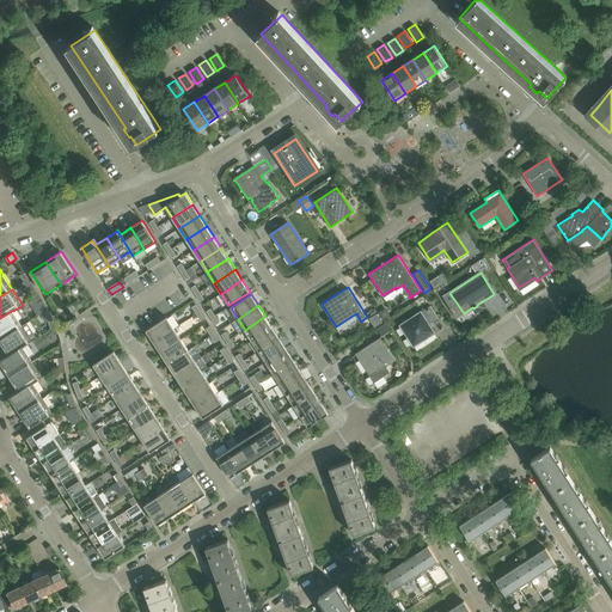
[(430,306),(401,325),(414,346),(434,334),(428,325),(438,318),(430,306)]
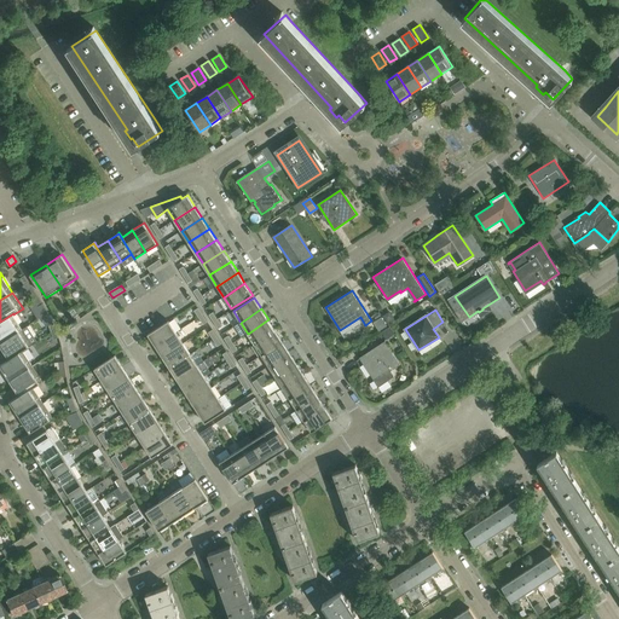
[(388,323),(395,319),(391,312),(385,316),(388,323)]
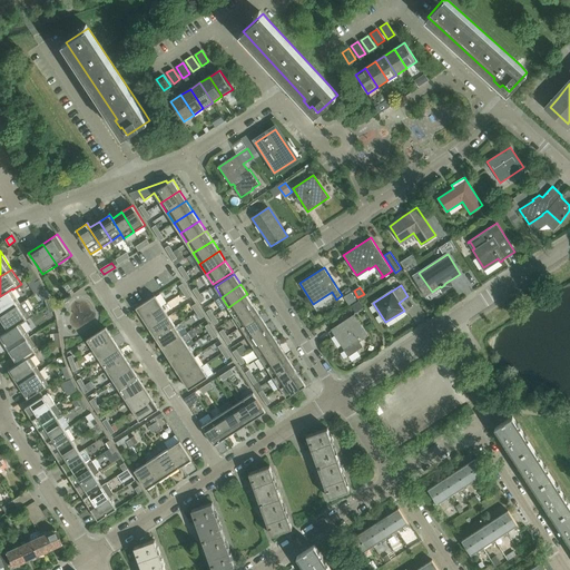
[(0,315),(21,303),(12,290),(12,288),(0,296),(0,315)]
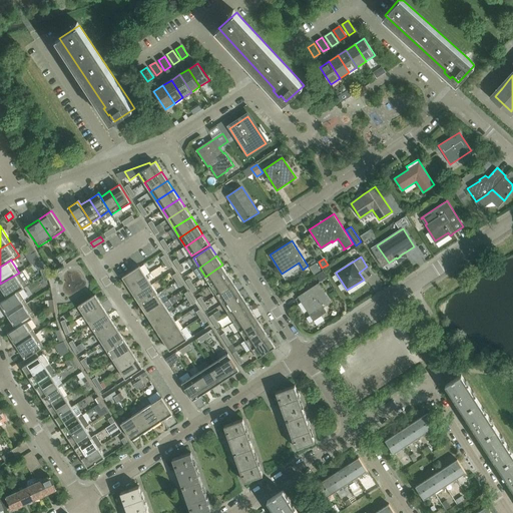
[(312,265),(314,273),(322,270),(319,263),(312,265)]
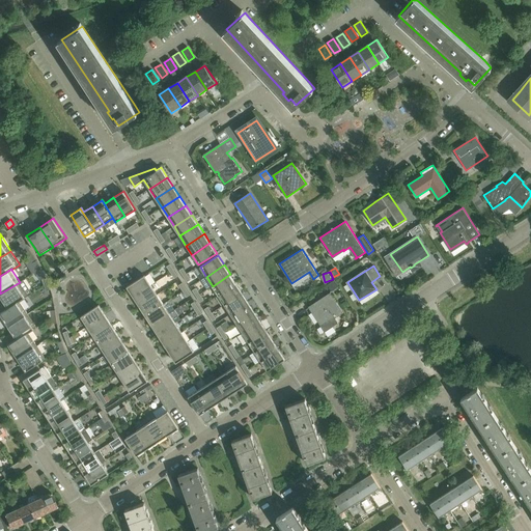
[(213,286),(218,296),(236,283),(230,274),(213,286)]
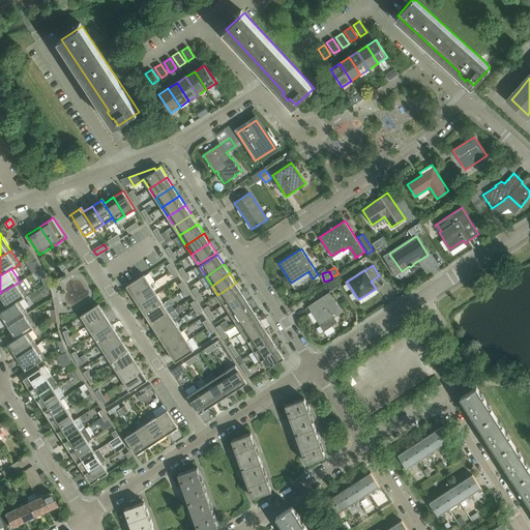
[(133,296),(151,285),(145,274),(126,287),(133,296)]
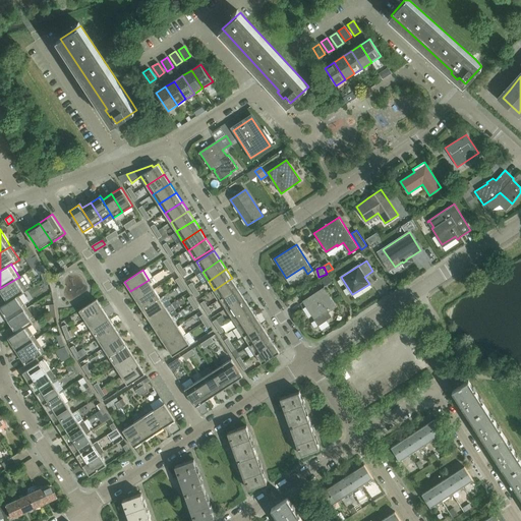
[(323,279),(326,284),(333,280),(330,275),(323,279)]
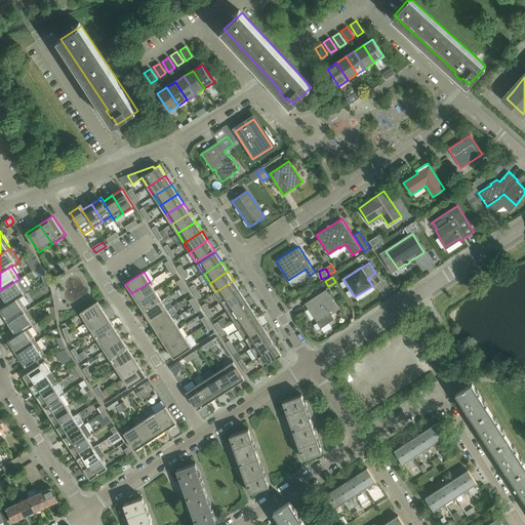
[(28,292),(19,279),(0,290),(0,291),(8,305),(19,297),(28,292)]
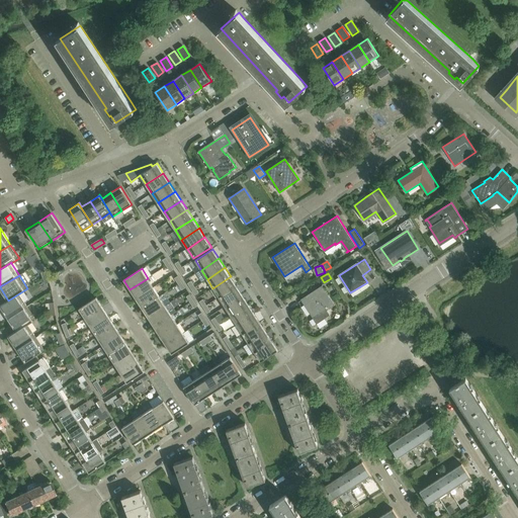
[(237,286),(231,276),(212,288),(219,297),(237,286)]
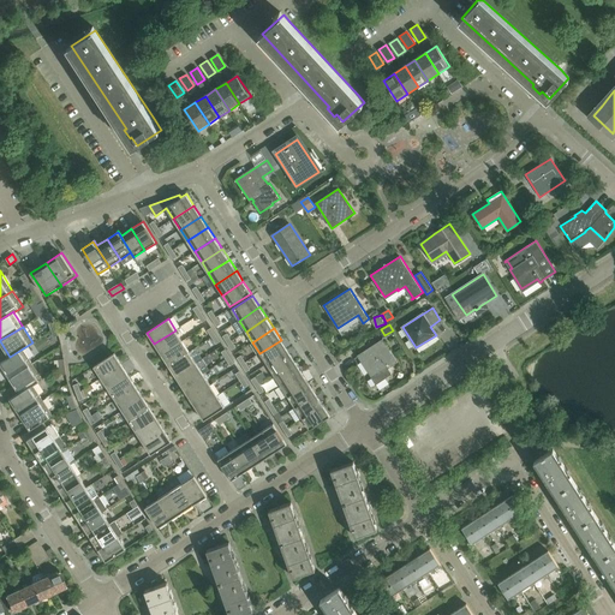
[(154,344),(161,354),(183,341),(175,330),(154,344)]
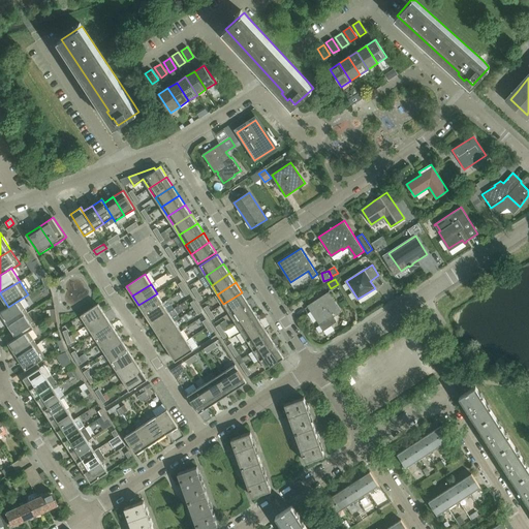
[(223,304),(229,313),(248,302),(242,292),(223,304)]
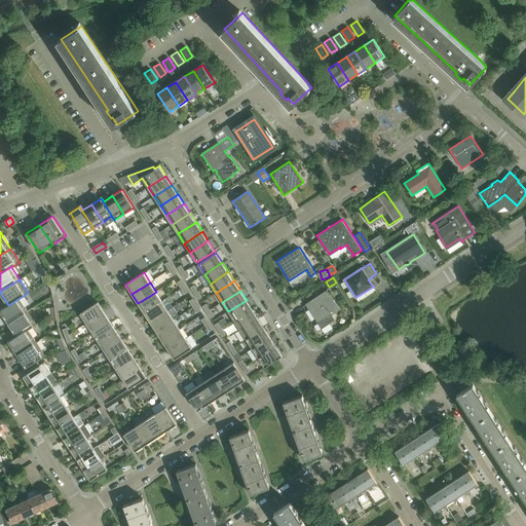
[(335,321),(332,315),(340,310),(327,291),(305,304),(318,324),(322,329),(335,321)]
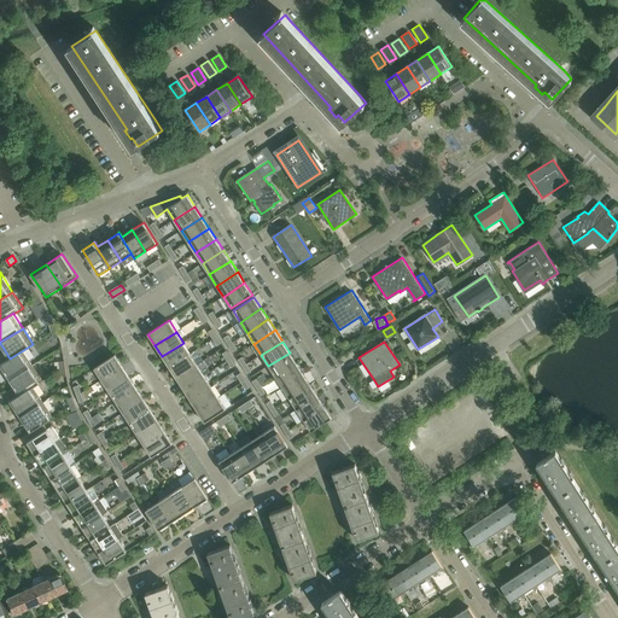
[(191,354),(184,343),(162,356),(169,367),(191,354)]
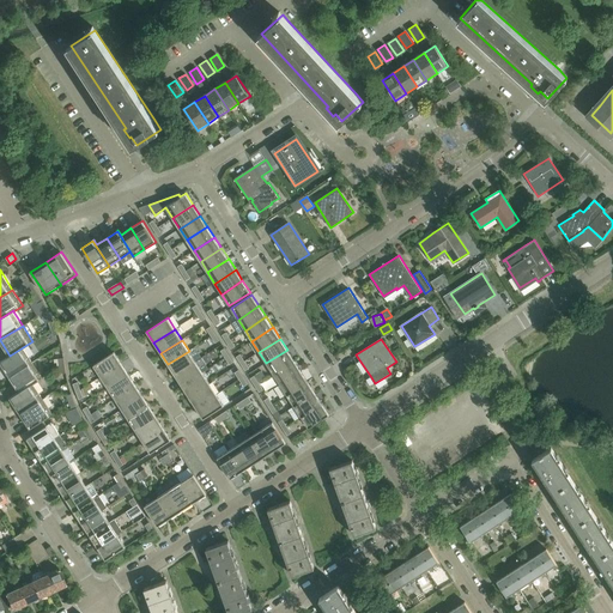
[(0,360),(0,362),(10,377),(32,362),(23,347),(10,356),(0,360)]
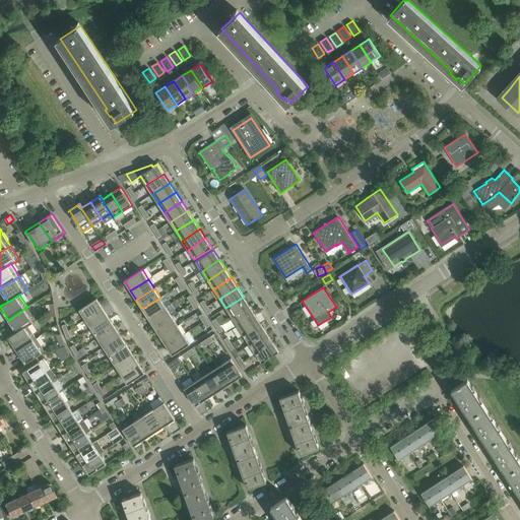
[(225,308),(232,317),(249,306),(244,297),(225,308)]
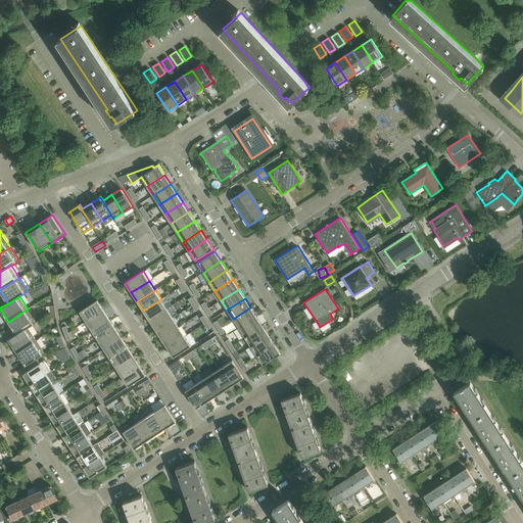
[(143,311),(149,320),(167,308),(161,299),(143,311)]
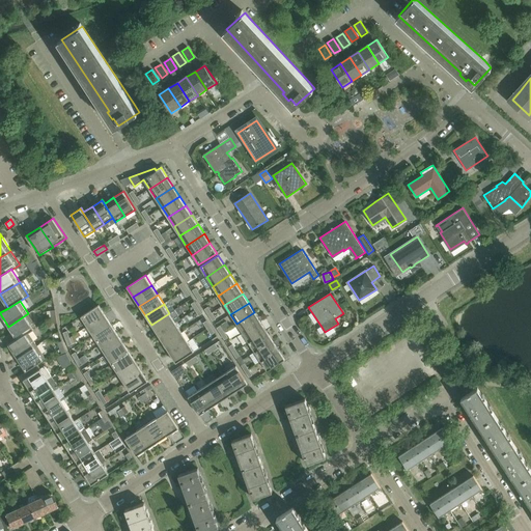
[(99,305),(81,316),(87,327),(106,314),(99,305)]
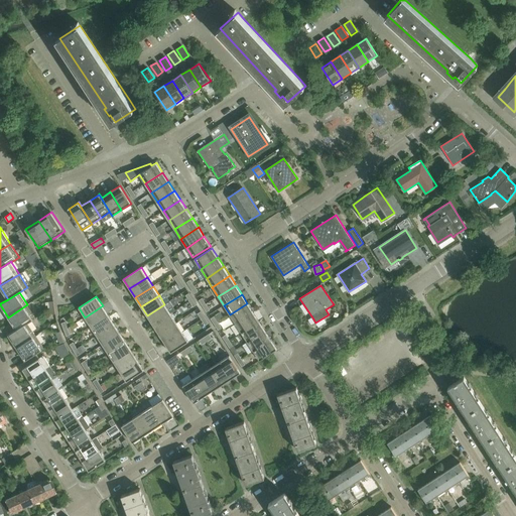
[(230,314),(236,324),(253,312),(247,303),(230,314)]
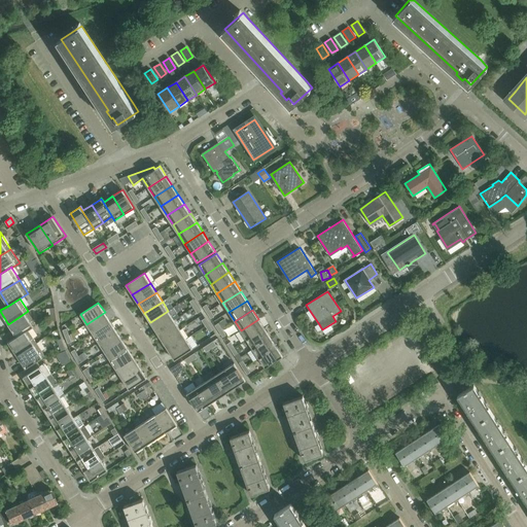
[(37,324),(28,311),(8,324),(16,337),(29,329),(37,324)]
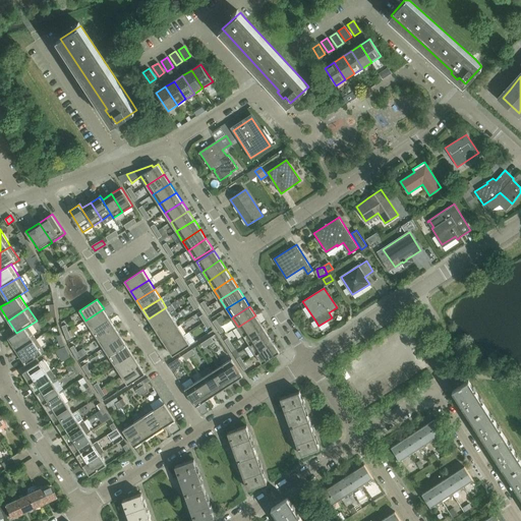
[(149,319),(155,328),(172,316),(166,307),(149,319)]
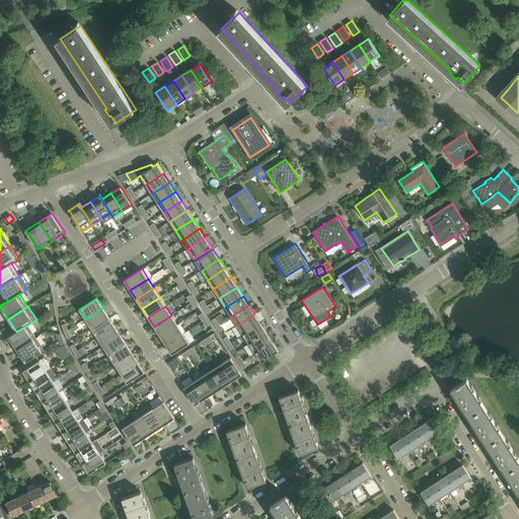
[(85,319),(91,328),(109,317),(103,307),(85,319)]
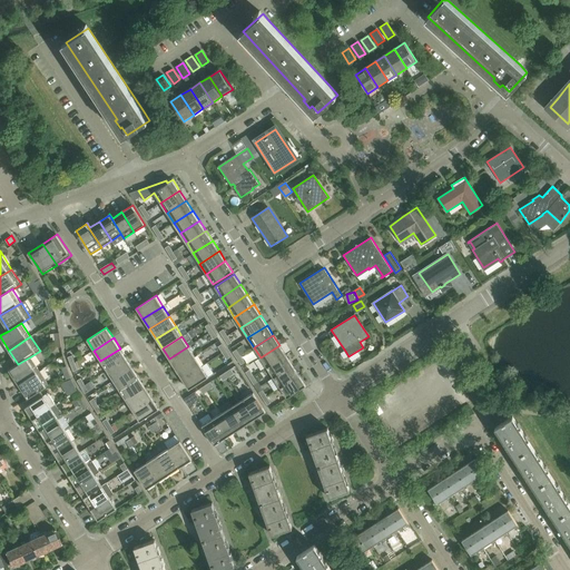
[(261,357),(267,367),(286,355),(279,345),(261,357)]
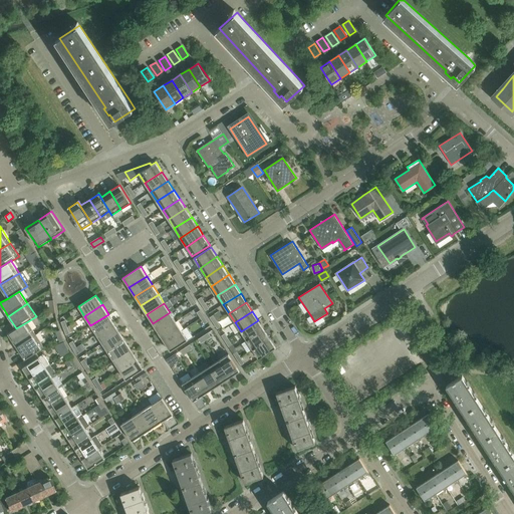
[(153,323),(159,332),(176,321),(170,312),(153,323)]
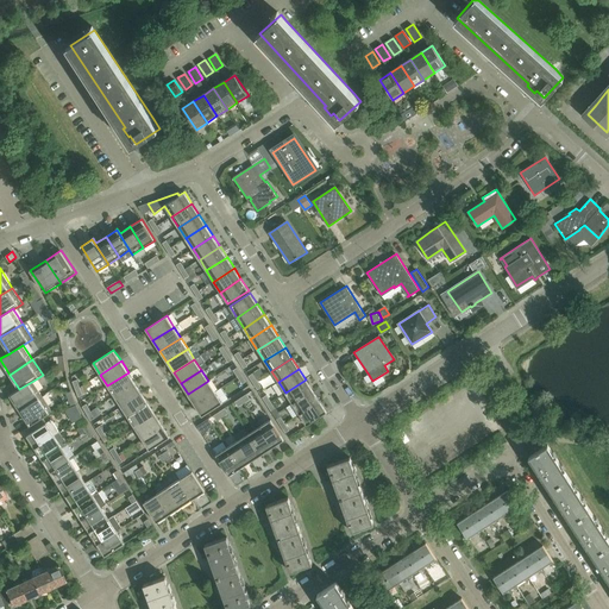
[(129,372),(107,385),(114,396),(135,383),(129,372)]
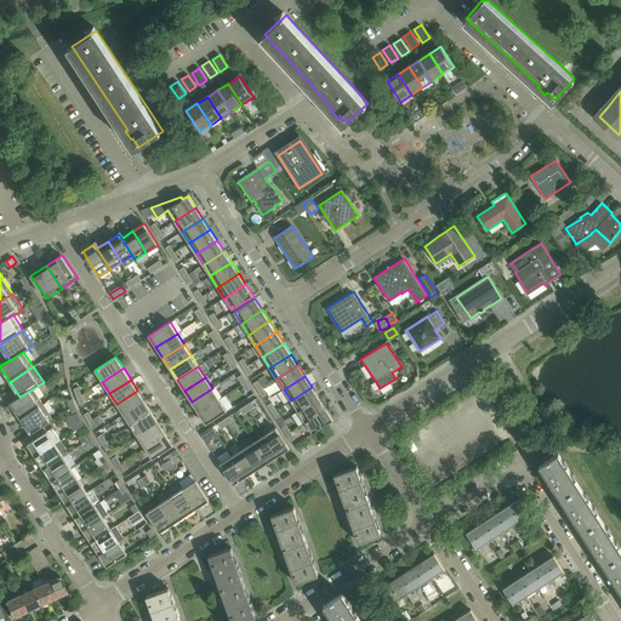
[(291,400),(298,411),(319,398),(312,387),(291,400)]
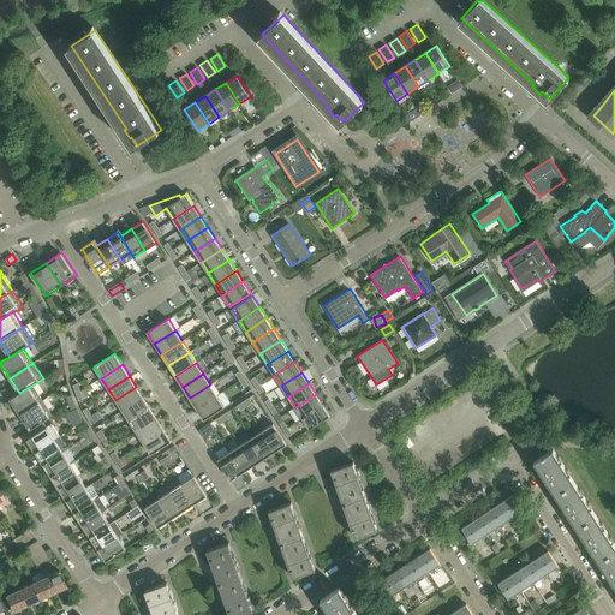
[(43,400),(34,384),(19,393),(10,399),(21,415),(43,400)]
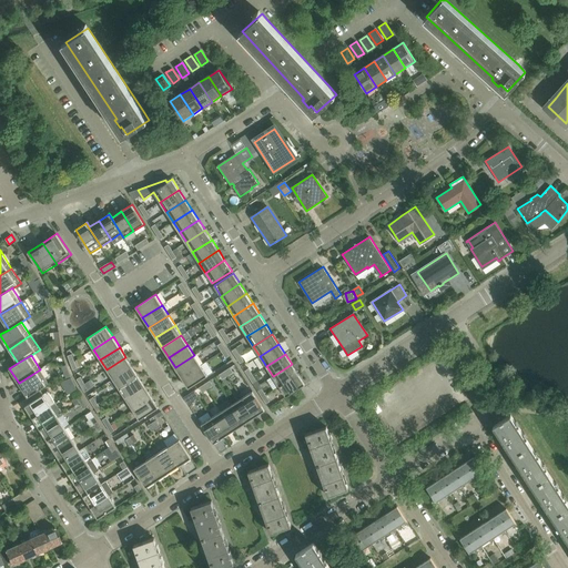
[(175,367),(182,377),(201,365),(194,355),(175,367)]
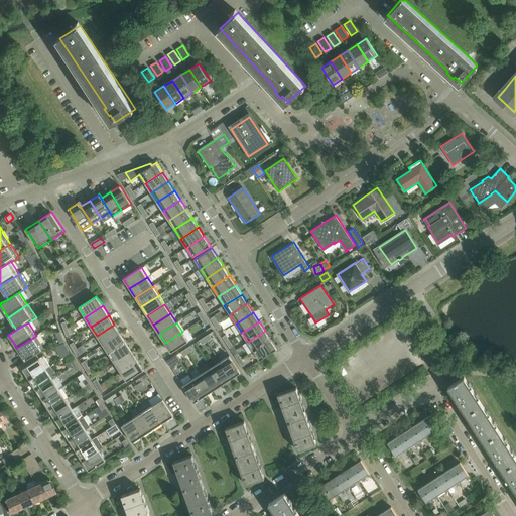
[(97,336),(103,345),(120,334),(114,325),(97,336)]
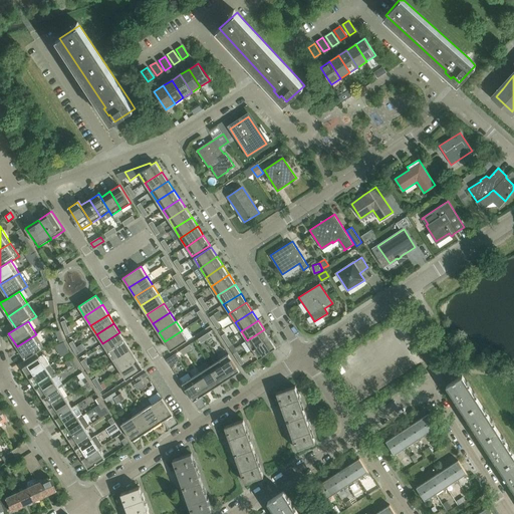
[(247,340),(253,349),(270,338),(264,329),(247,340)]
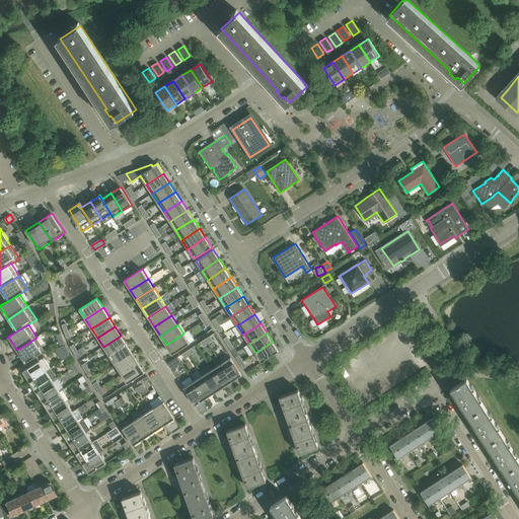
[(190,344),(183,334),(166,345),(172,355),(190,344)]
